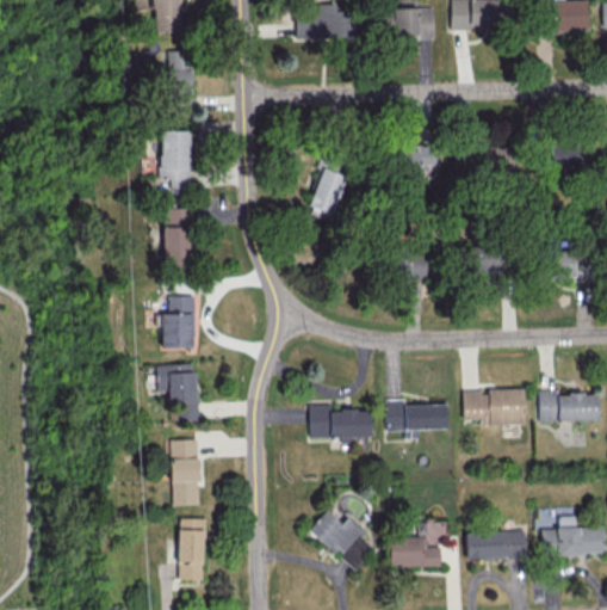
[(180,0),(181,31),(156,32),(155,8),(153,8),(153,0),(180,0)]
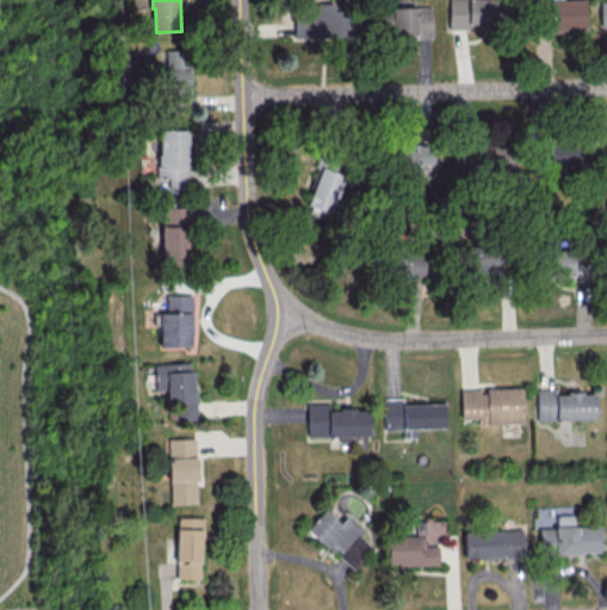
[(451,0),(451,29),(469,30),(469,43),(497,43),(497,28),(511,28),(511,0),(451,0)]
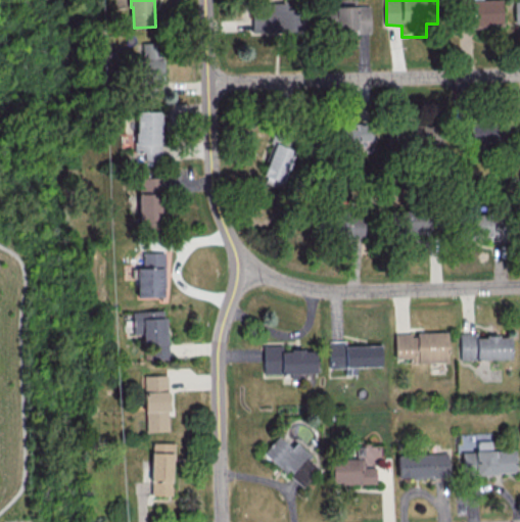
[(476,0),(474,0),(474,27),(504,27),(503,0),(476,0)]
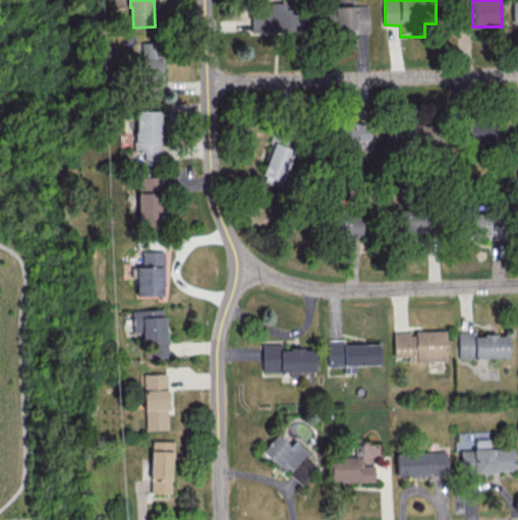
[(253,33),(305,33),(305,4),(253,4),(253,33)]
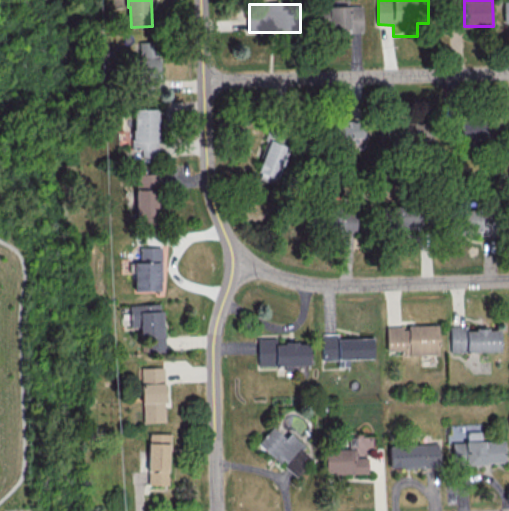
[(331,24),(330,6),(313,7),(314,24),(331,24)]
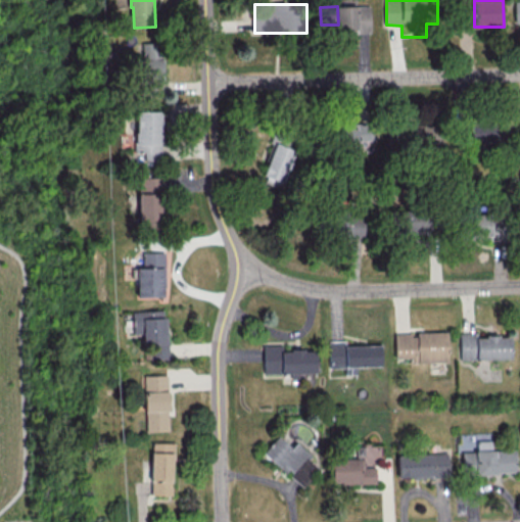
[(373,32),(373,6),(338,6),(338,33),(373,32)]
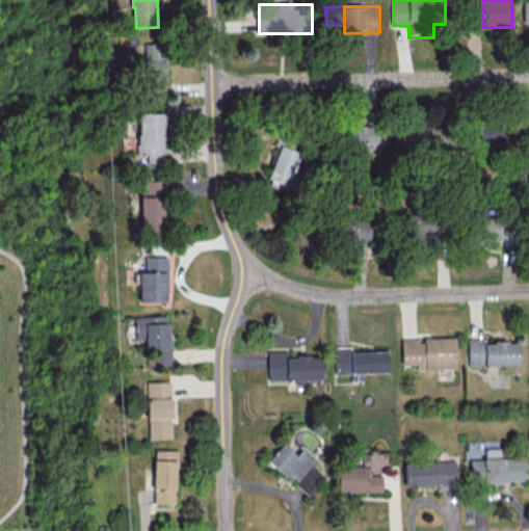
[(146,99),(168,98),(167,60),(165,60),(165,45),(144,45),(146,99)]
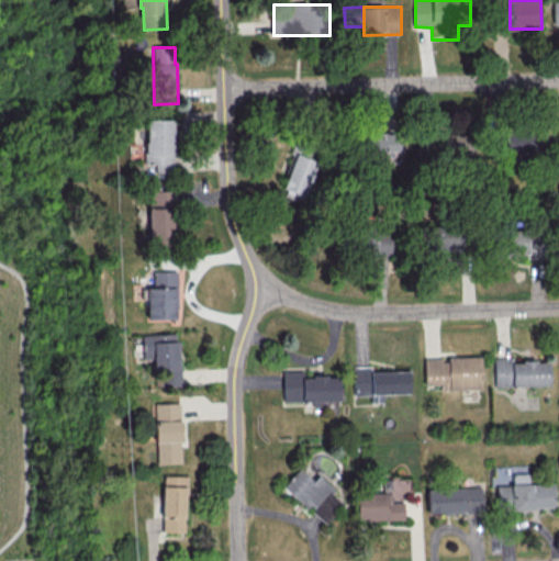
[(147,163),(175,164),(177,121),(148,120),(147,163)]
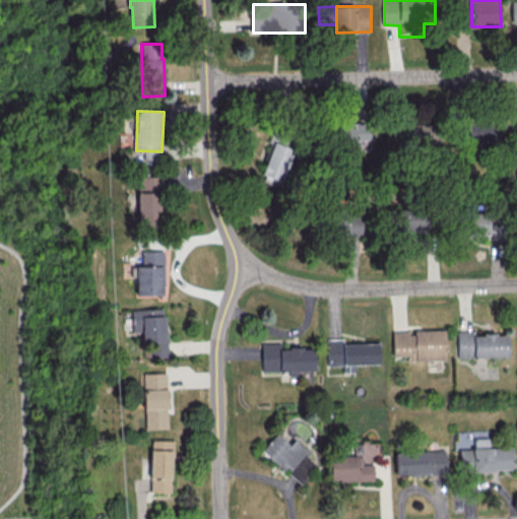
[(470,147),(503,142),(500,117),(466,122),(470,147)]
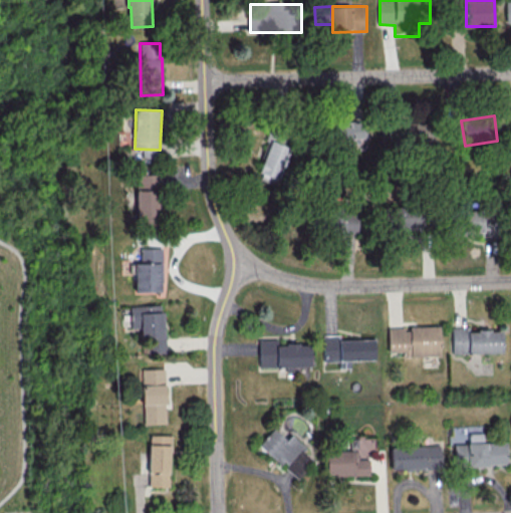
[(335,149),(362,150),(362,139),(370,139),(370,122),(336,121),(335,149)]
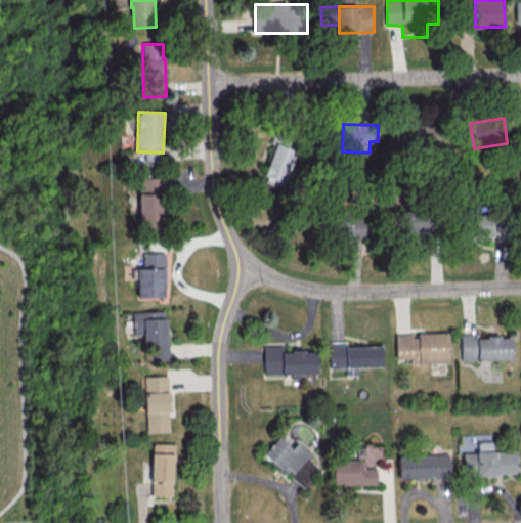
[(284,188),(298,151),(277,143),(263,180),(284,188)]
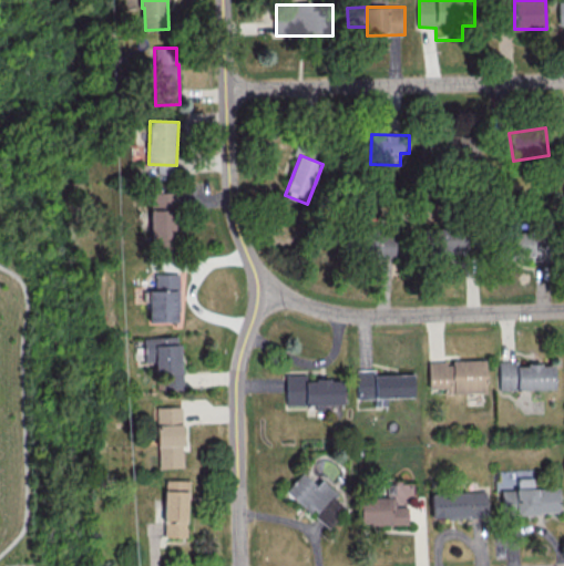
[(180,245),(180,193),(153,193),(152,245),(180,245)]
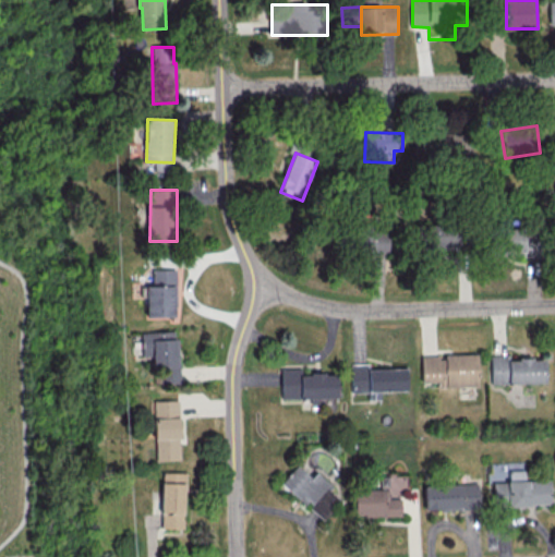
[(538,231),(503,232),(504,256),(538,255),(538,231)]
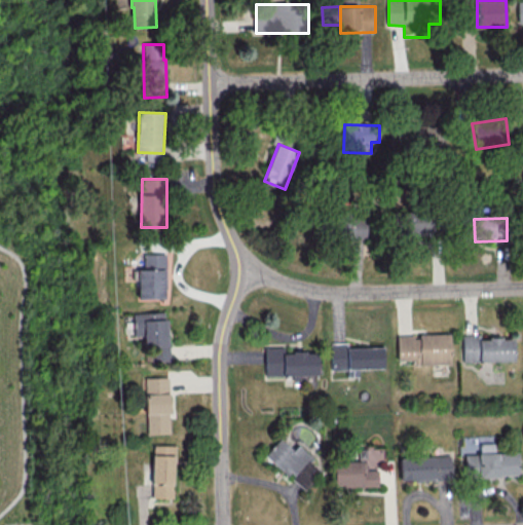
[(167,254),(146,255),(146,270),(140,270),(140,300),(167,299),(167,254)]
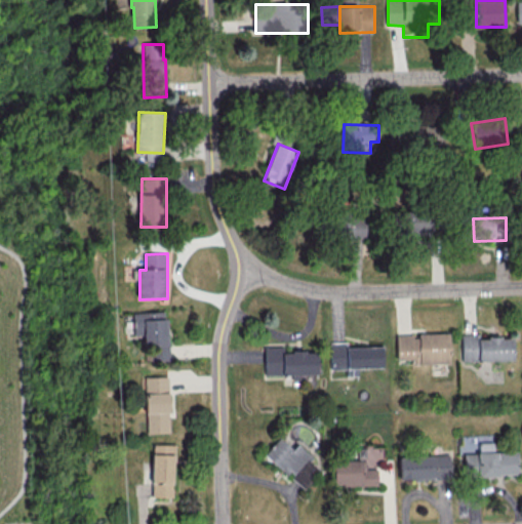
[(171,360),(168,312),(134,313),(135,335),(146,335),(147,361),(171,360)]
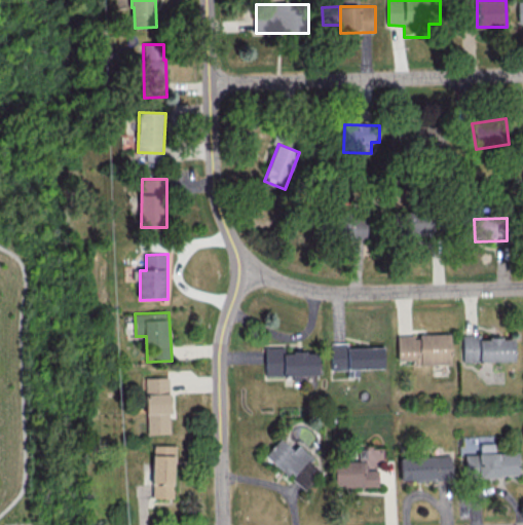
[(414,361),(414,366),(452,365),(452,334),(399,336),(399,361),(414,361)]
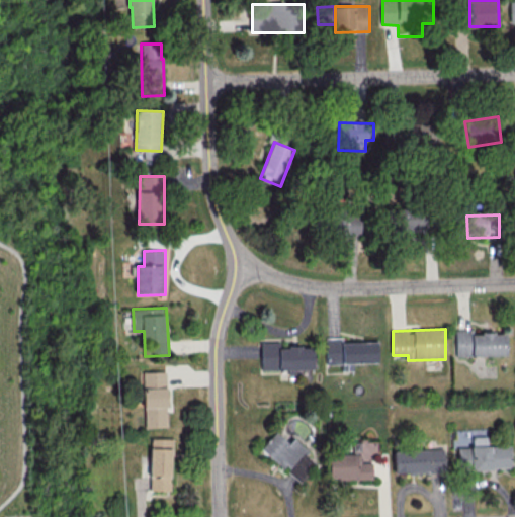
[(475,330),(457,331),(457,357),(508,356),(507,333),(475,334),(475,330)]
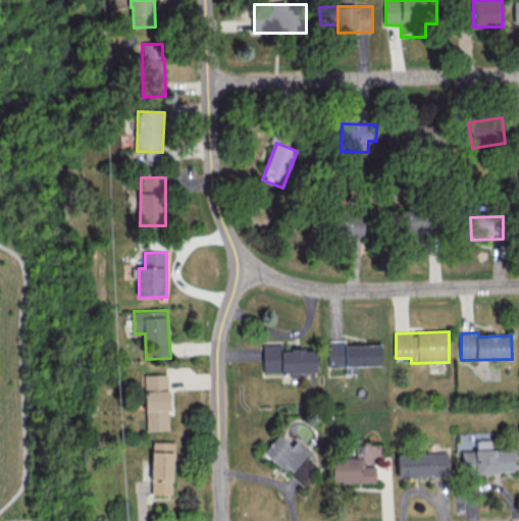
[(330,368),(346,368),(346,374),(358,374),(357,366),(381,366),(381,344),(346,345),(346,341),(329,341),(330,368)]
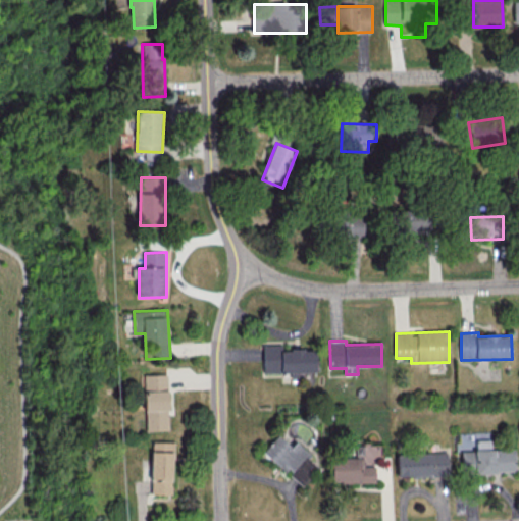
[(264,375),(300,374),(300,373),(317,372),(316,350),(283,350),(283,346),(264,346),(264,375)]
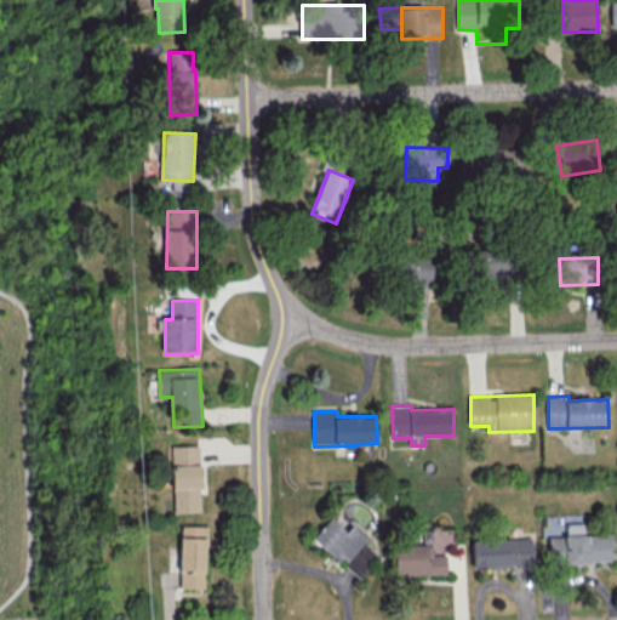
[(175,513),(203,513),(201,445),(173,447),(175,513)]
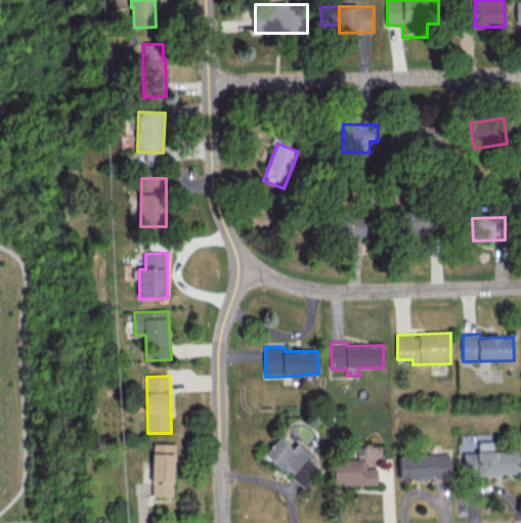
[(293,449),(280,437),(265,453),(287,475),(289,473),(306,489),(324,470),(298,444),(293,449)]
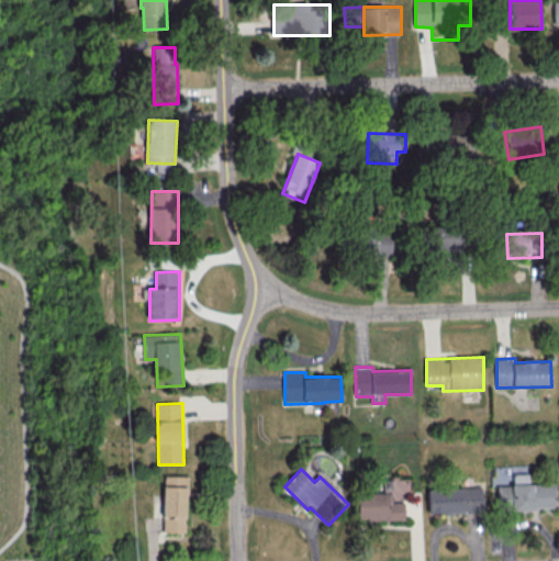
[(557,508),(556,484),(530,484),(530,474),(515,474),(515,484),(499,485),(500,511),(557,508)]
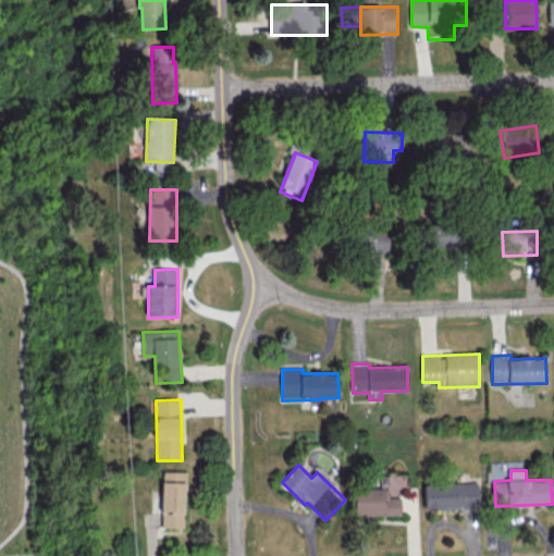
[(186,528),(187,472),(163,472),(163,528),(186,528)]
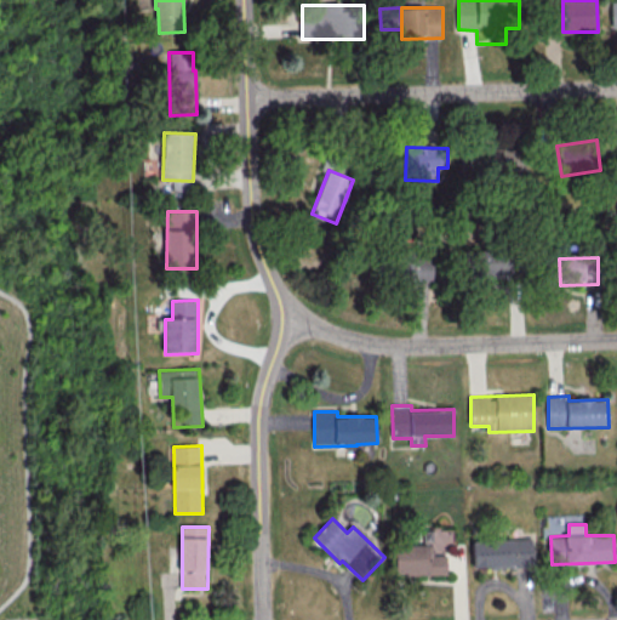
[(396,576),(451,574),(450,530),(424,532),(424,545),(395,546),(396,576)]
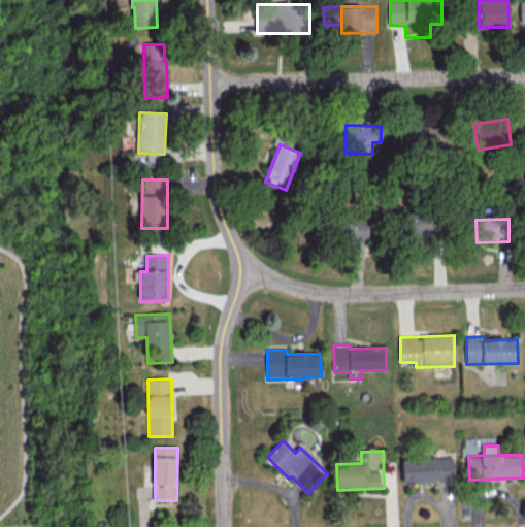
[(455,482),(454,458),(403,460),(404,484),(455,482)]
